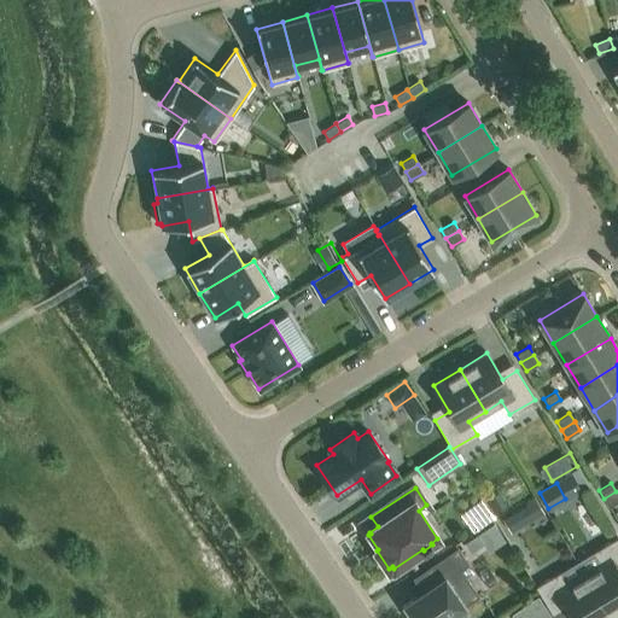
[(617,494),(616,491),(604,499),(608,507),(617,501),(617,494)]
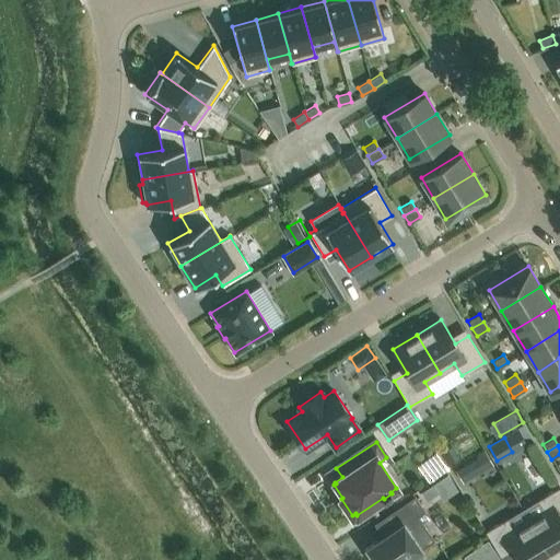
[(465,464),(455,469),(462,481),(471,476),(465,464)]
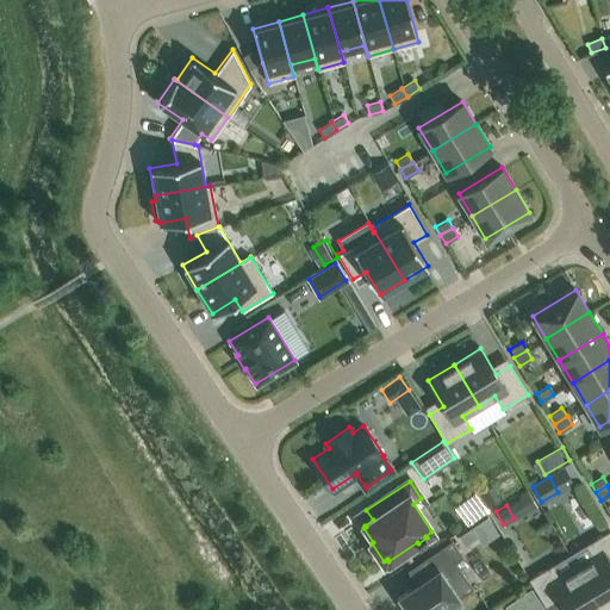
[(472,543),(500,531),(495,517),(466,529),(472,543)]
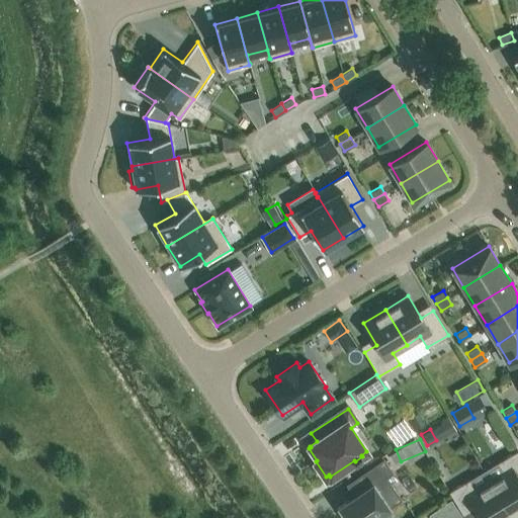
[(497,462),(504,472),(490,482),(511,517),(517,512),(517,449),(497,462)]
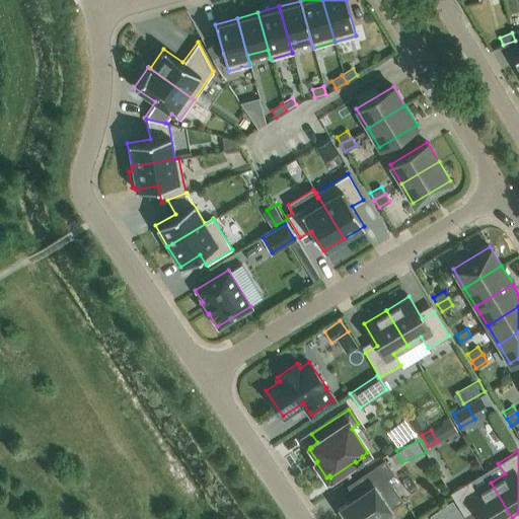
[(384,460),(357,478),(365,491),(337,510),(342,518),(373,518),(401,500),(386,477),(392,473),(384,460)]
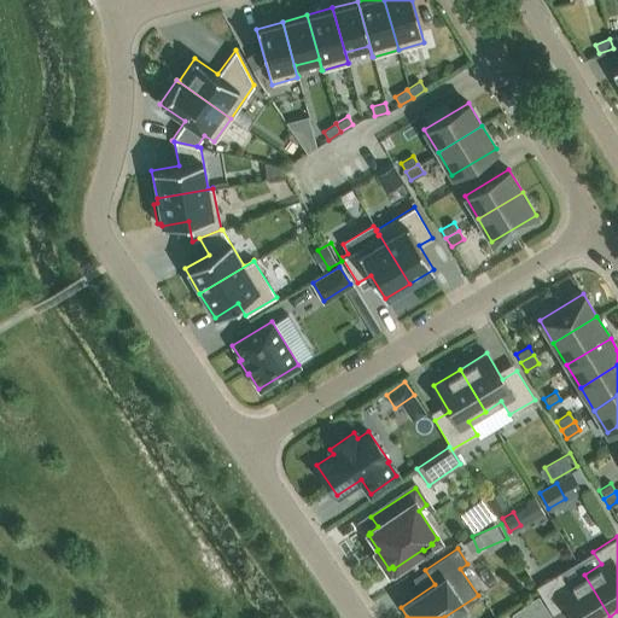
[(607,617),(610,617),(584,575),(567,584),(559,571),(535,587),(552,614),(566,606),(572,617),(607,617)]
